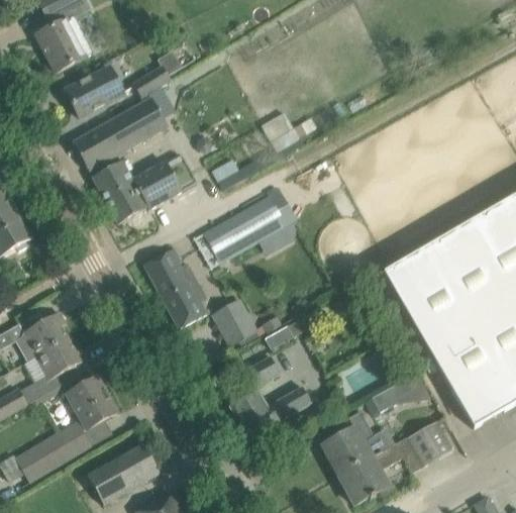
[(42,0),(40,1),(54,25),(37,34),(57,71),(94,50),(75,14),(67,18),(62,8),(78,0),(42,0)]
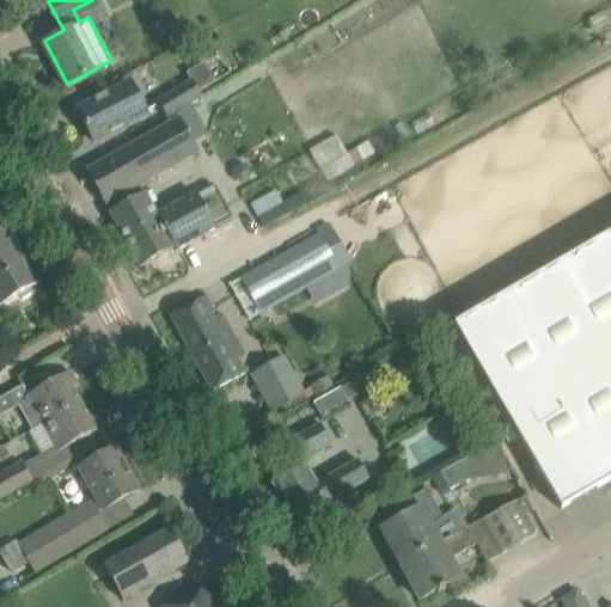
[(78,105),(95,138),(148,110),(132,78),(78,105)]
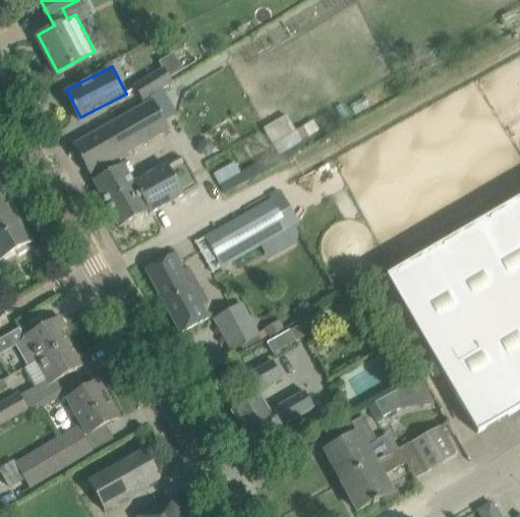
[(136,83),(143,96),(171,79),(164,66),(136,83)]
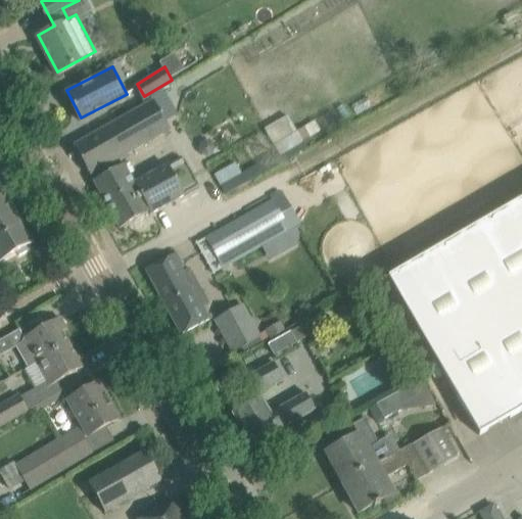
[(75,143),(91,172),(108,161),(170,127),(153,98),(75,143)]
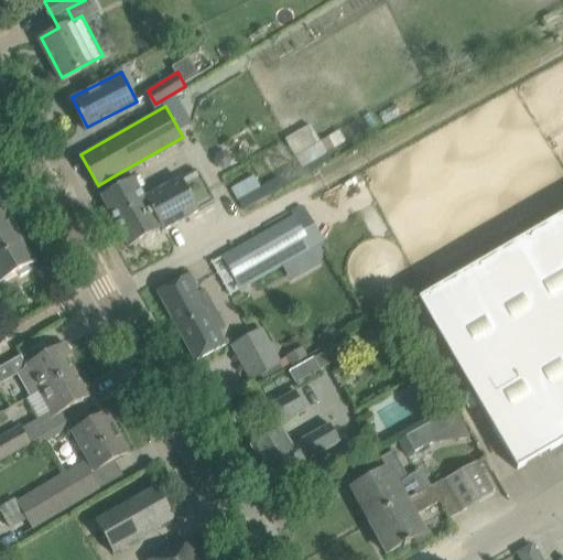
[(327,148),(321,137),(295,151),(302,162),(327,148)]
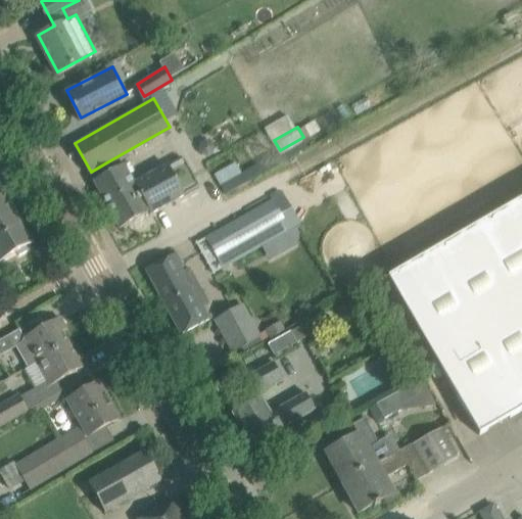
[(185,156),(170,164),(168,161),(135,180),(125,162),(94,179),(120,226),(149,209),(150,210),(185,192),(199,184),(185,156)]
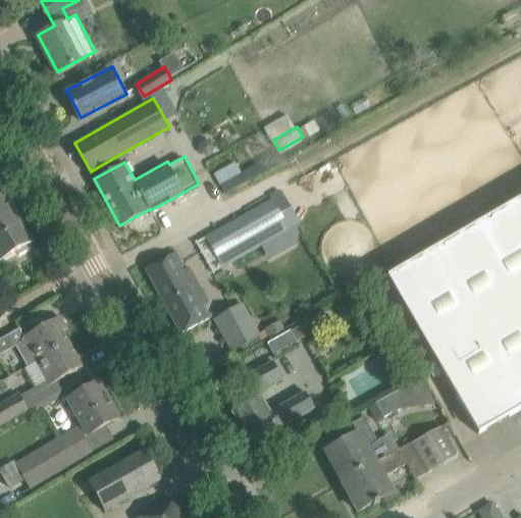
[(21,251),(36,243),(0,179),(0,258),(19,247),(21,251)]
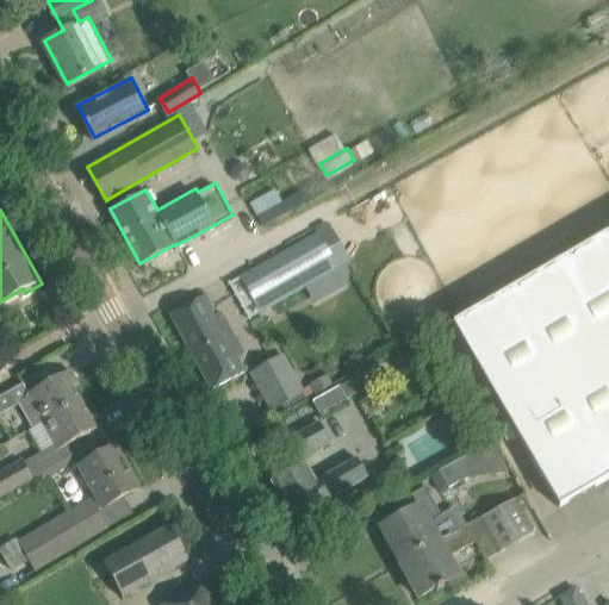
[(241,273),(230,280),(249,315),(261,309),(337,266),(318,230),(241,273)]
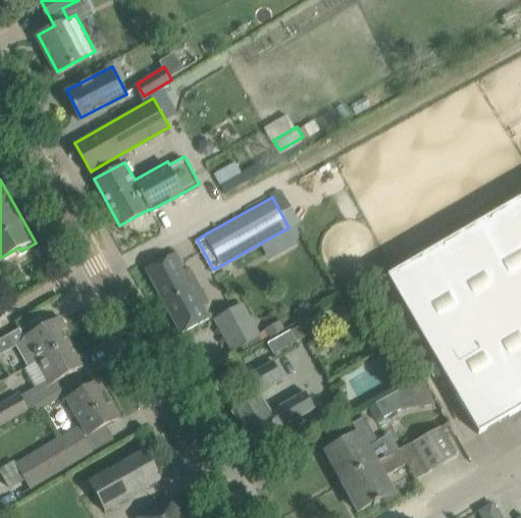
[(520,197),(388,274),(479,431),(520,407),(520,197)]
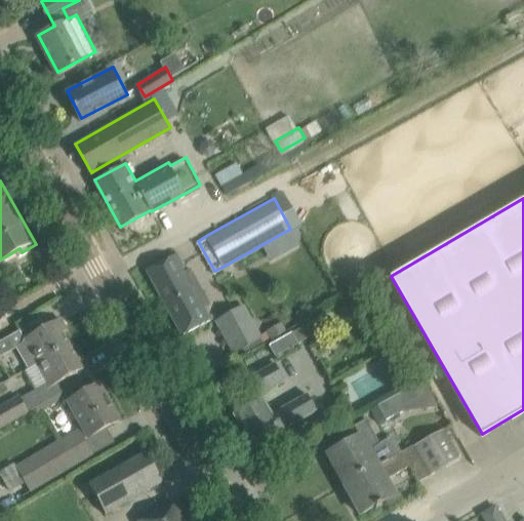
[(166,258),(149,268),(184,331),(201,322),(213,316),(206,304),(209,302),(191,266),(187,268),(177,251),(166,258)]
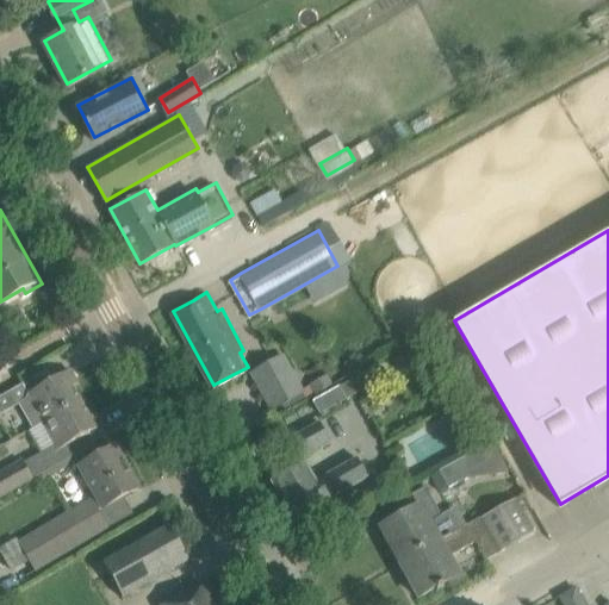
[(254,369),(274,406),(300,391),(293,376),(286,381),(274,359),(254,369)]
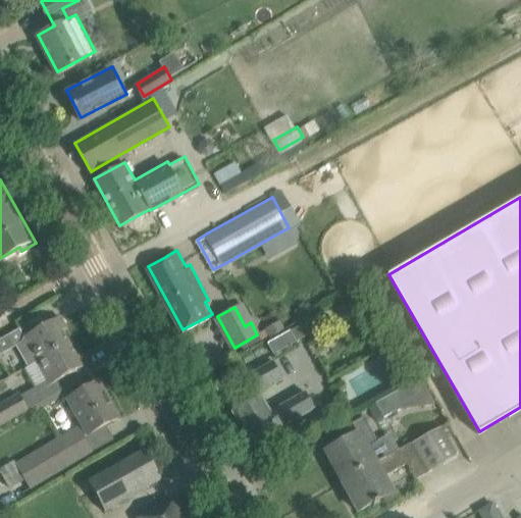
[(16,342),(29,363),(38,358),(69,341),(62,328),(67,325),(60,314),(25,333),(20,325),(8,332),(0,337),(0,356),(2,355),(0,351),(16,342)]
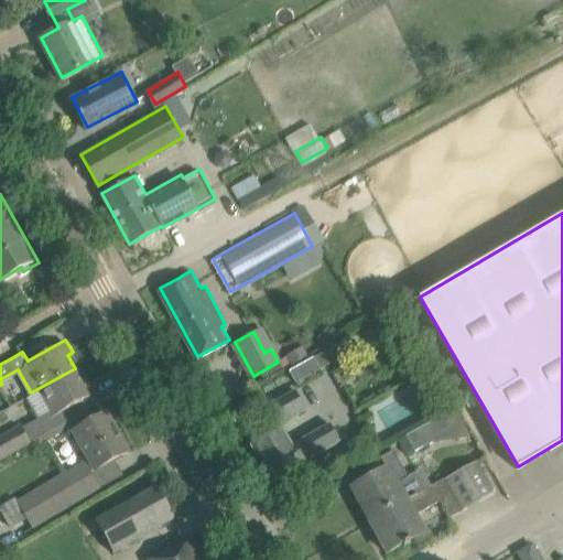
[(314,354),(290,367),(296,379),(321,366),(314,354)]
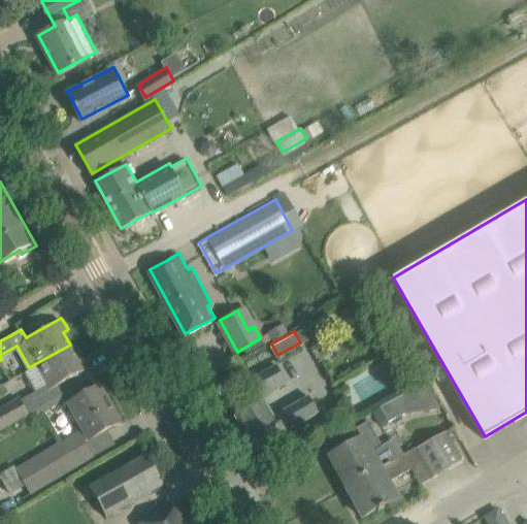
[(30,411),(63,391),(58,383),(89,365),(84,356),(78,358),(70,345),(38,362),(29,367),(26,369),(37,388),(21,398),(19,396),(0,406),(0,425),(30,410),(30,411)]
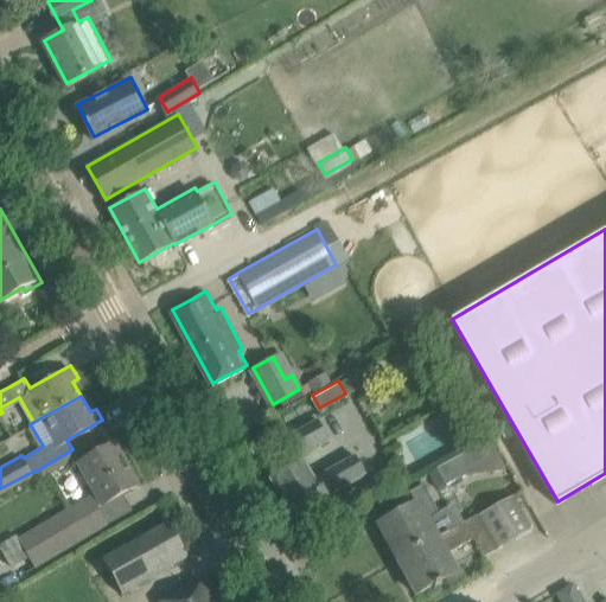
[(331,435),(318,415),(291,431),(304,452),(331,435)]
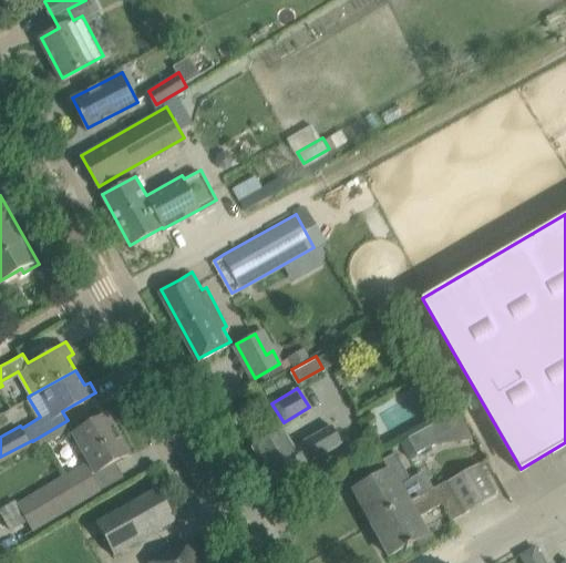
[(466,423),(458,408),(410,436),(419,451),(466,423)]
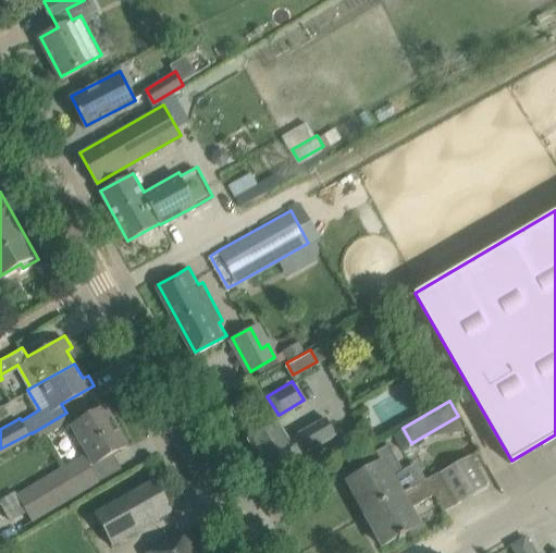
[(74,422),(96,462),(126,444),(104,406),(74,422)]
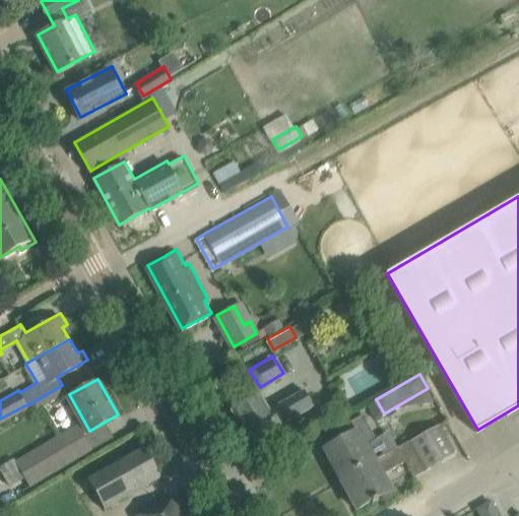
[(64,390),(62,385),(29,404),(31,408),(64,390)]
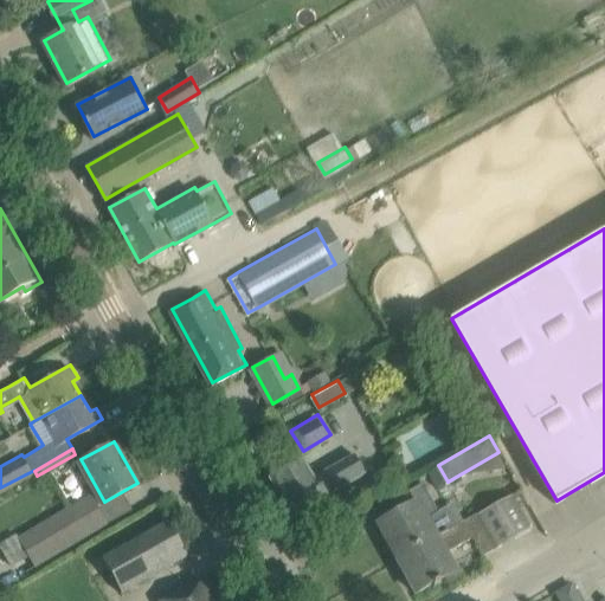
[(326,495),(367,471),(355,451),(314,475),(303,457),(270,476),(293,515),(326,496),(326,495)]
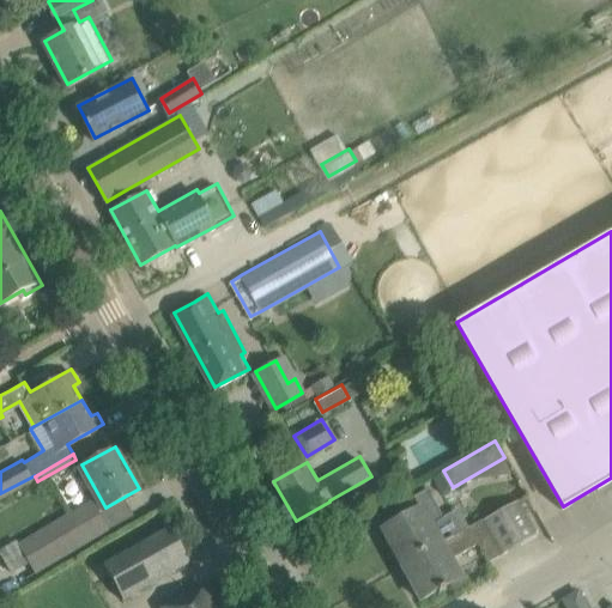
[(383,527),(403,561),(442,540),(432,521),(444,514),(429,486),(399,502),(406,515),(383,527)]
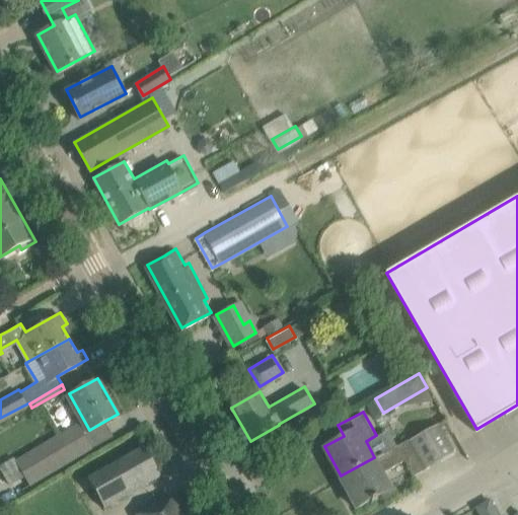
[(16,458),(24,473),(30,484),(75,457),(93,446),(92,445),(84,432),(78,422),(61,432),(16,458)]
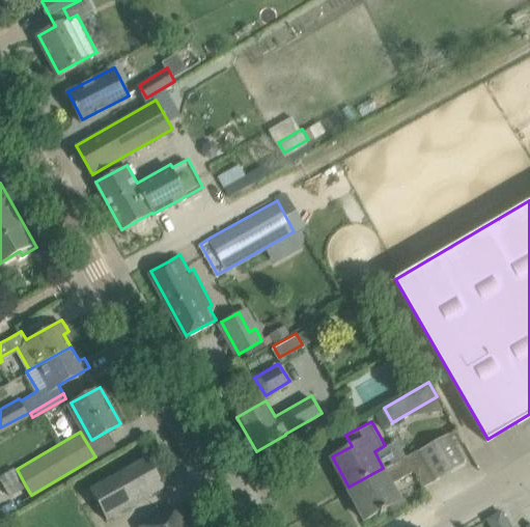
[(383,468),(349,487),(365,517),(380,509),(381,511),(387,508),(386,506),(400,498),(391,481),(414,469),(423,486),(466,462),(449,432),(421,447),(420,447),(383,468)]
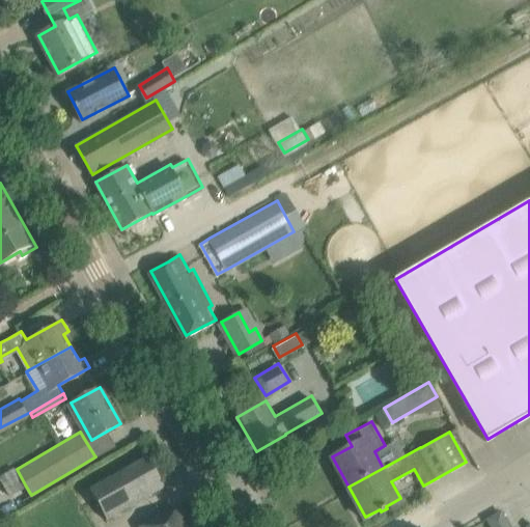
[(89,487),(107,517),(165,484),(147,453),(89,487)]
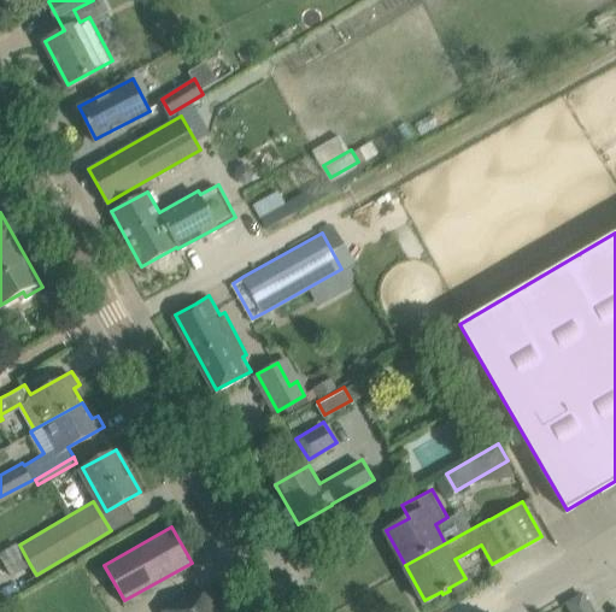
[(163,608),(164,611),(218,611),(205,587),(183,599),(163,608)]
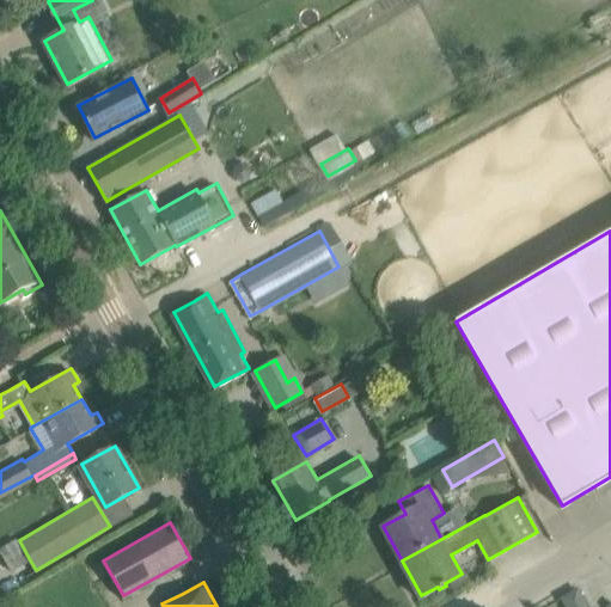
[(591,606),(579,584),(561,594),(567,606),(591,606)]
